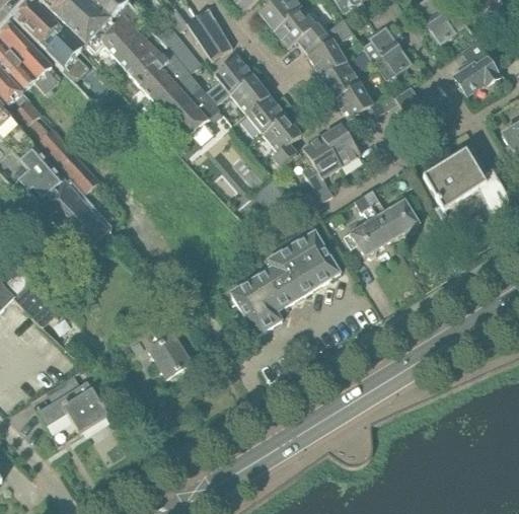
[(28,0),(12,17),(63,69),(64,67),(77,80),(89,67),(76,54),(82,47),(32,0),(28,0)]
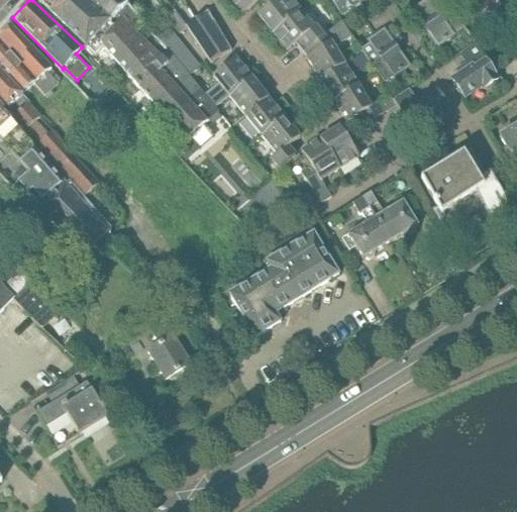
[(38,0),(85,44),(86,44),(96,54),(105,44),(100,40),(114,25),(86,0),(38,0)]
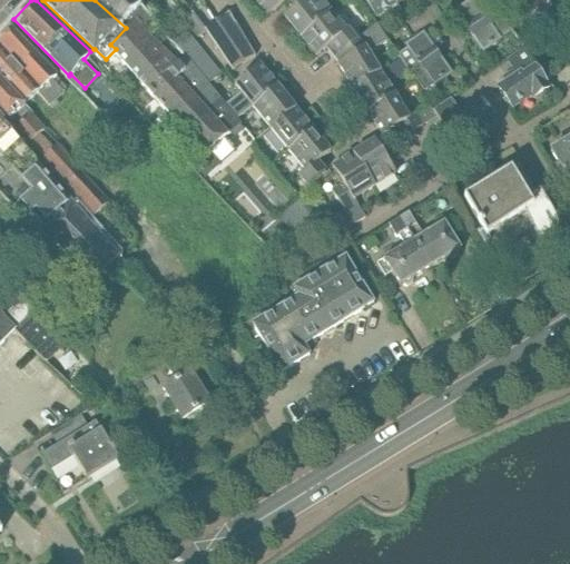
[(139,2),(137,0),(95,0),(126,28),(110,45),(116,49),(204,150),(209,146),(239,119),(239,118),(236,115),(226,101),(208,80),(220,70),(214,62),(203,72),(197,67),(192,60),(186,53),(179,47),(172,38),(159,23),(153,17),(140,2),(139,2)]
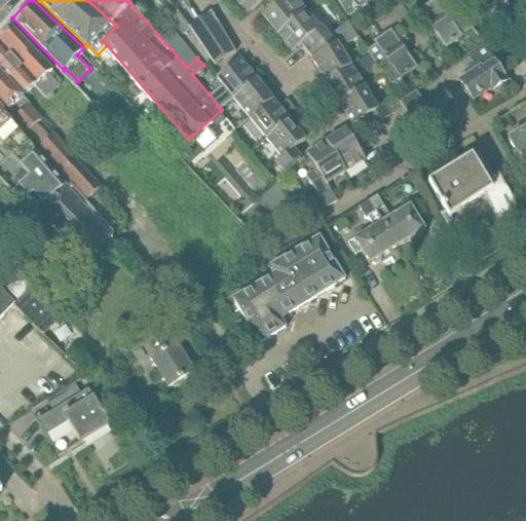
[(265,0),(266,1),(270,5),(276,0),(236,0),(246,10),(258,0),(265,0)]
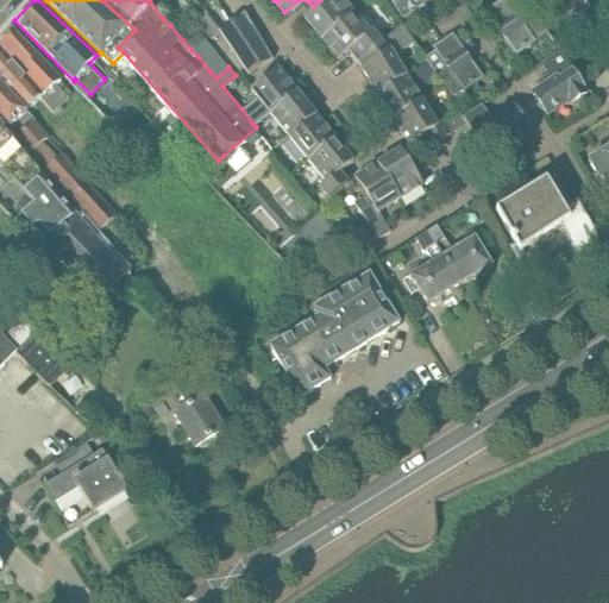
[(320,0),(313,6),(303,13),(320,33),(352,7),(346,0),(320,0)]
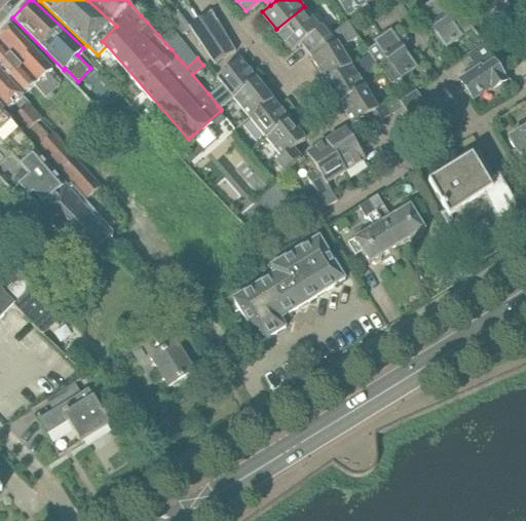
[(339,0),(346,10),(362,0),(339,0)]
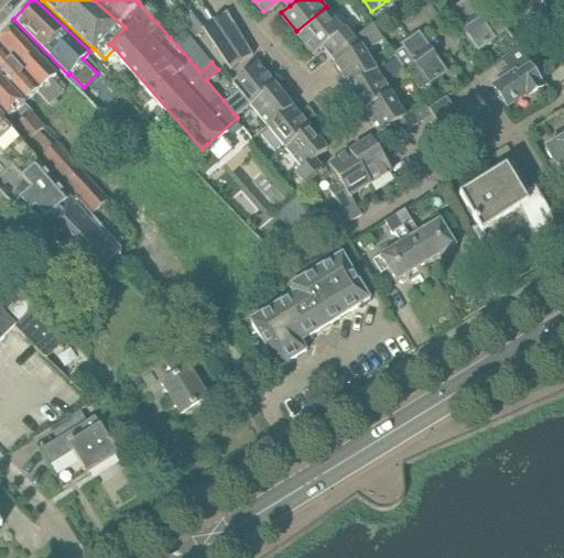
[(462,22),(461,22),(466,30),(467,30),(477,45),(492,34),(491,34),(505,24),(487,0),(461,0),(451,7),(462,22)]
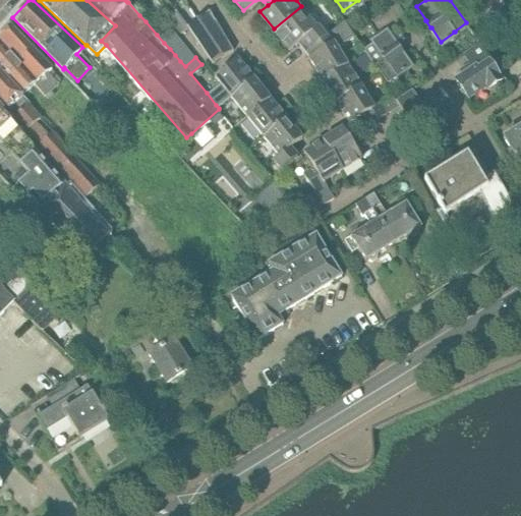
[(232,47),(209,6),(188,23),(213,60),(232,47)]
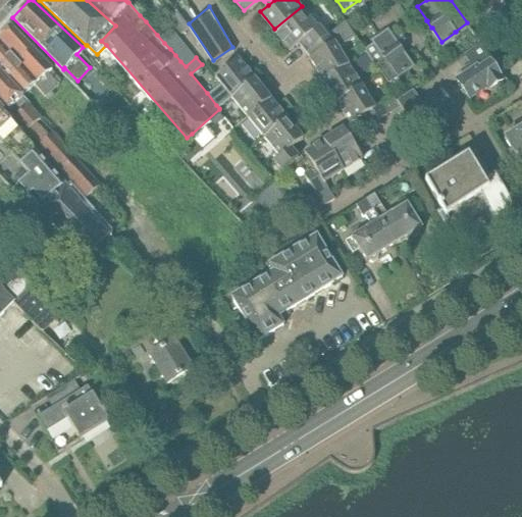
[(316,23),(302,6),(274,29),(289,47),(303,35),(311,45),(330,29),(321,19),(316,23)]
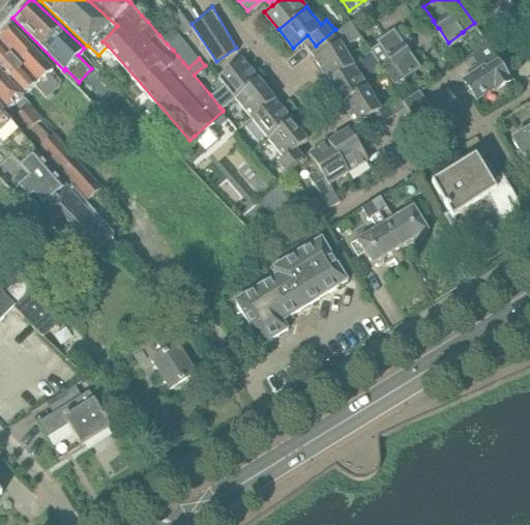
[(177,9),(172,15),(173,16),(179,25),(183,30),(192,24),(190,24),(179,8),(177,9)]
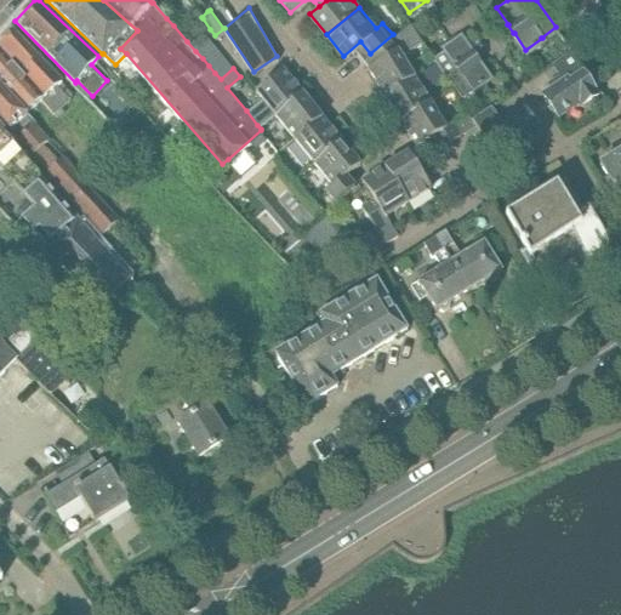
[(364,58),(383,90),(412,72),(400,51),(423,38),(411,20),(393,34),(370,53),(364,58)]
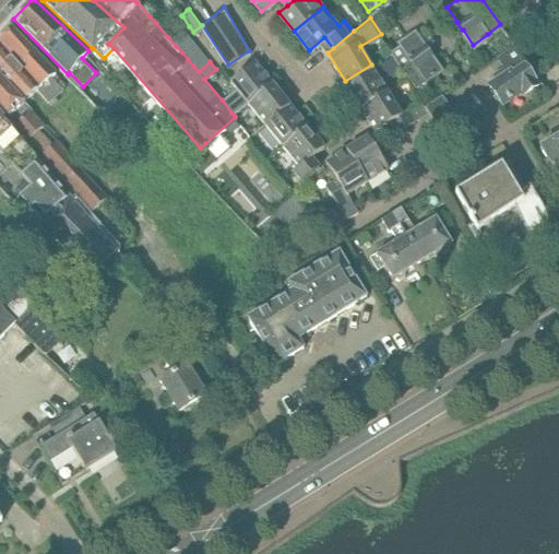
[(9,23),(0,32),(0,72),(24,99),(30,106),(44,122),(27,137),(40,150),(56,139),(61,133),(79,155),(73,161),(76,165),(83,160),(98,179),(94,184),(98,188),(104,184),(105,186),(113,179),(118,185),(140,167),(145,174),(167,154),(163,149),(152,136),(149,138),(135,120),(128,126),(122,119),(115,126),(85,149),(43,96),(62,80),(9,23)]
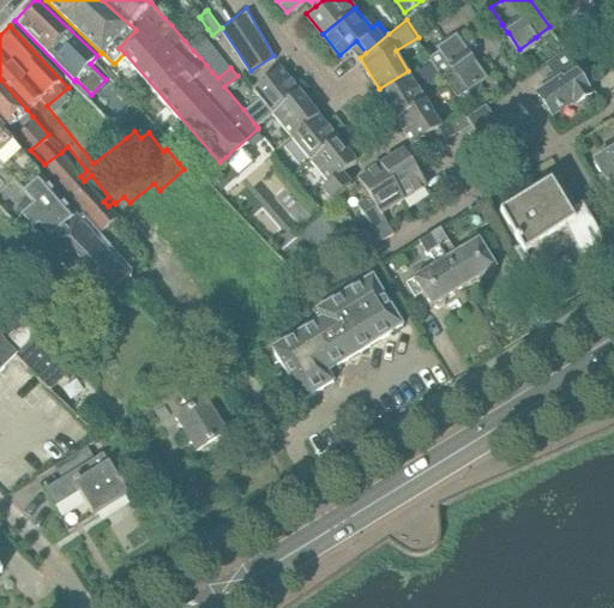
[(208,38),(199,29),(185,41),(193,50),(208,38)]
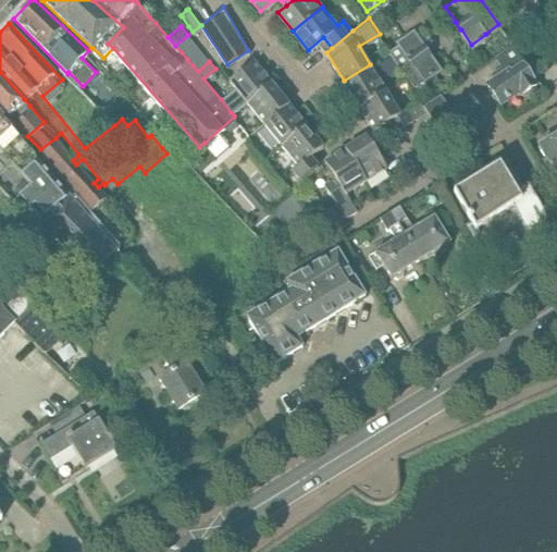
[(422,45),(412,31),(397,40),(398,41),(387,48),(413,84),(423,77),(438,68),(428,53),(429,52),(423,45),(422,45)]
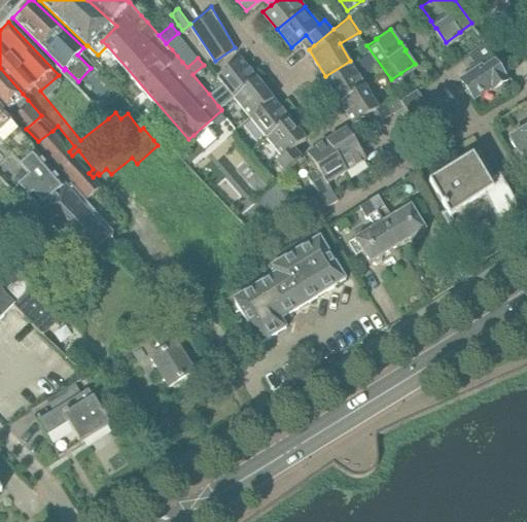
[(172,49),(183,40),(178,33),(166,43),(172,49)]
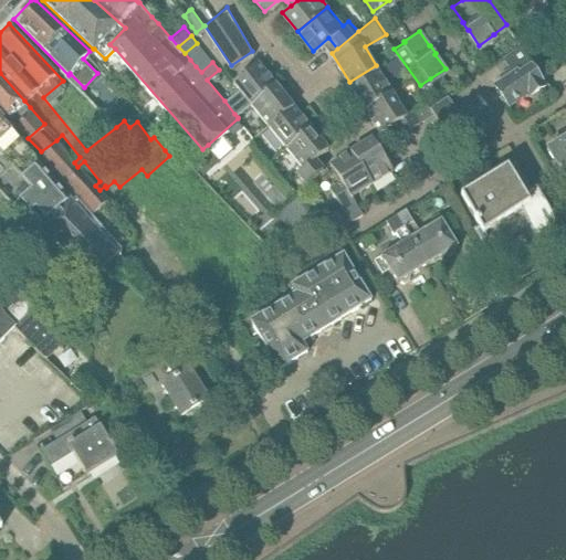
[(495,82),(496,83),(507,101),(526,87),(530,91),(543,82),(531,63),(533,62),(520,42),(503,53),(510,64),(500,71),(504,76),(495,82)]
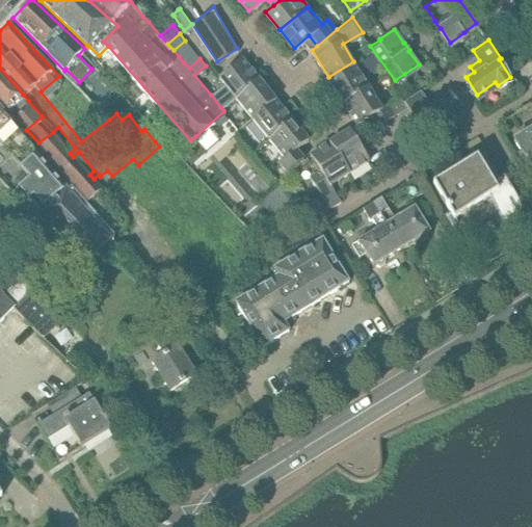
[(179,56),(190,46),(185,41),(174,50),(179,56)]
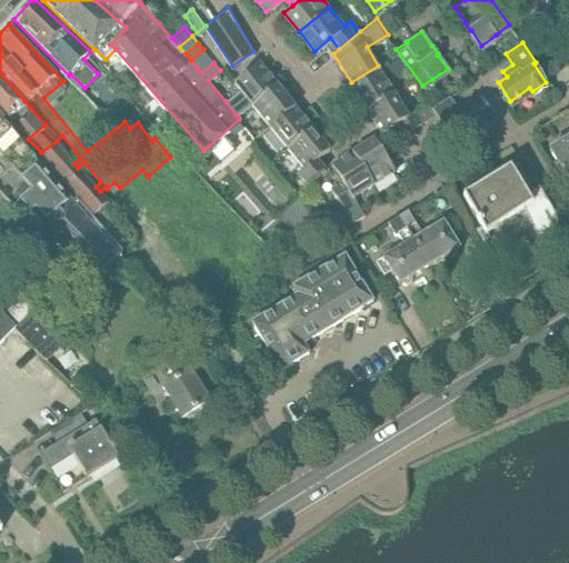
[(209,56),(203,49),(191,60),(197,67),(209,56)]
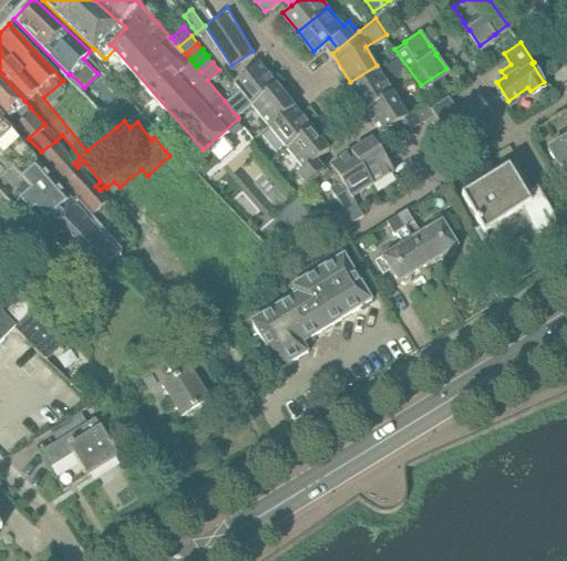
[(208,55),(196,66),(202,72),(213,62),(208,55)]
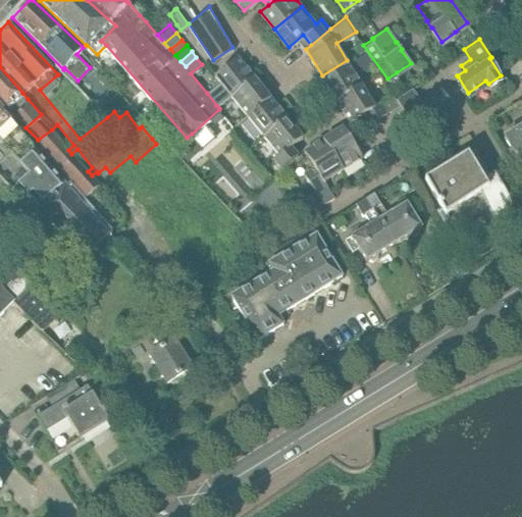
[(238,54),(215,72),(221,81),(207,93),(216,105),(231,93),(254,74),(238,54)]
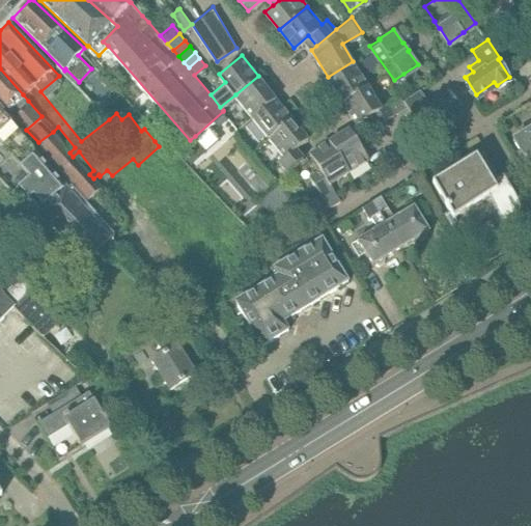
[(328,77),(341,100),(367,84),(353,61),(328,77)]
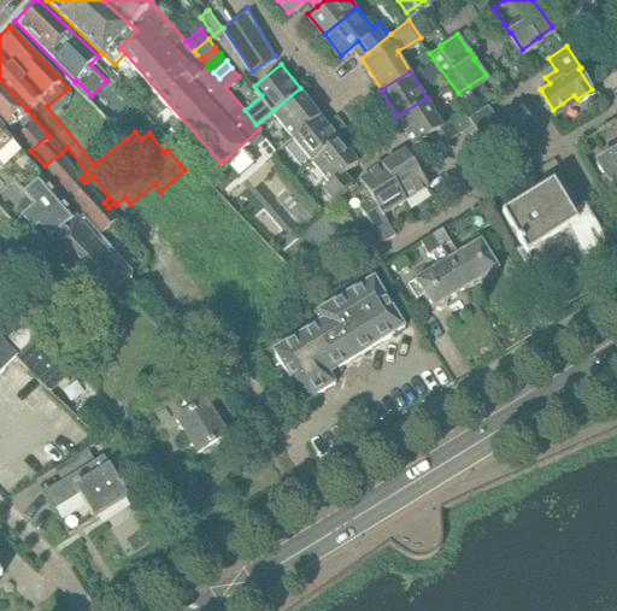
[(0,116),(9,127),(27,110),(0,80),(0,116)]
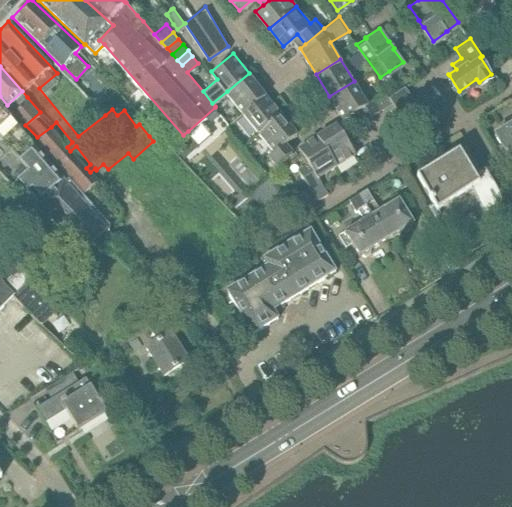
[(227,91),(242,111),(264,93),(249,73),(227,91)]
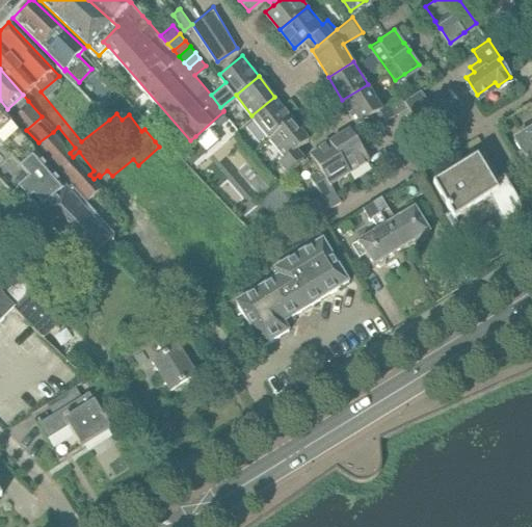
[(380,106),(368,84),(342,100),(356,122),(370,113),(375,124),(408,103),(404,98),(403,98),(400,94),(380,106)]
